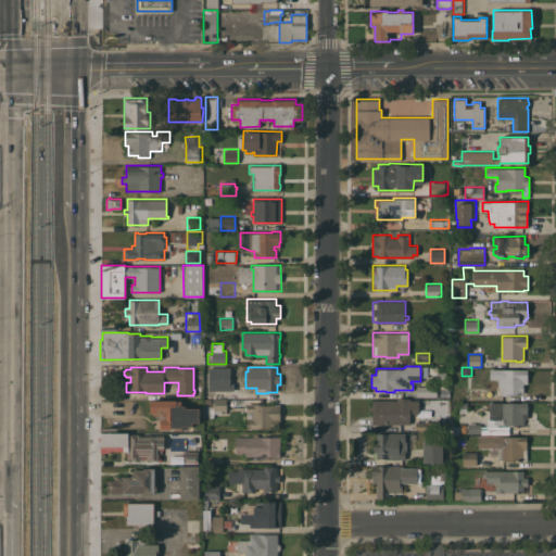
[(528,369),(528,383),(523,383),(523,393),(514,393),(514,395),(502,395),(502,387),(497,387),(498,379),(490,379),(490,368),(528,369)]
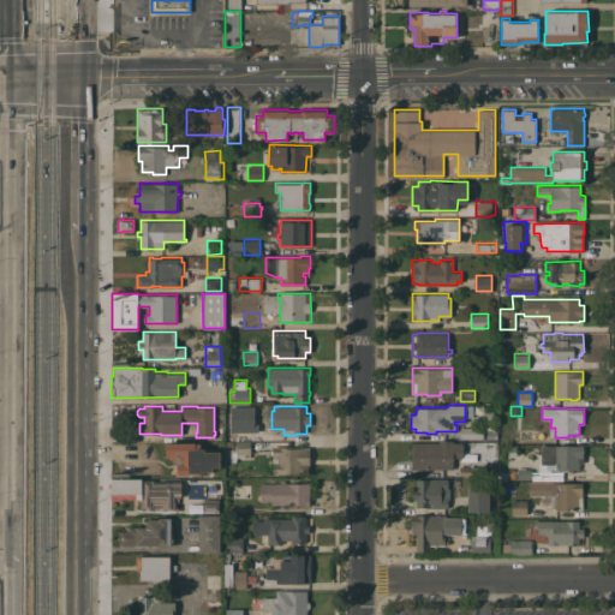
[(236,441),(236,427),(250,427),(250,441),(236,441)]
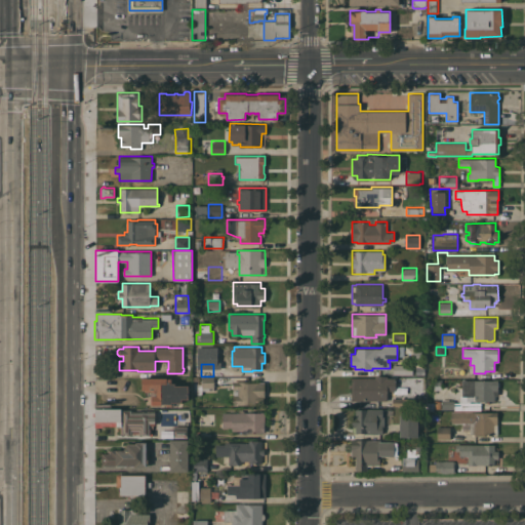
[(412,364),(412,370),(414,370),(414,369),(418,369),(418,373),(412,373),(412,374),(393,374),(393,364),(412,364)]
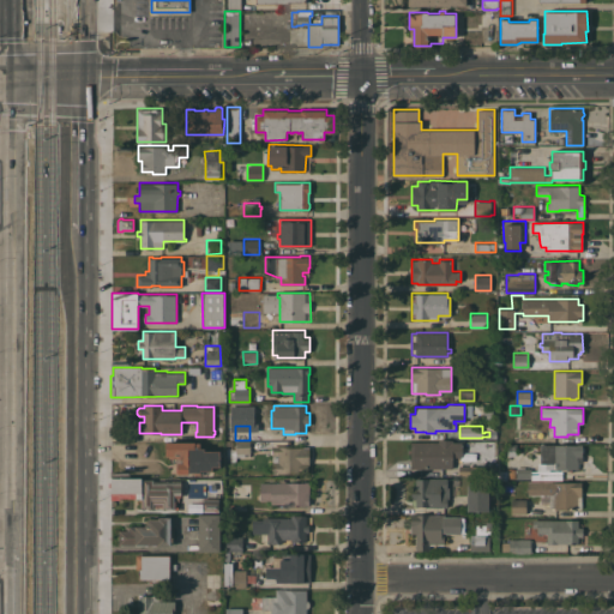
[(250,456),(236,456),(236,461),(227,461),(226,440),(233,440),(233,449),(235,449),(235,440),(250,440),(250,456)]
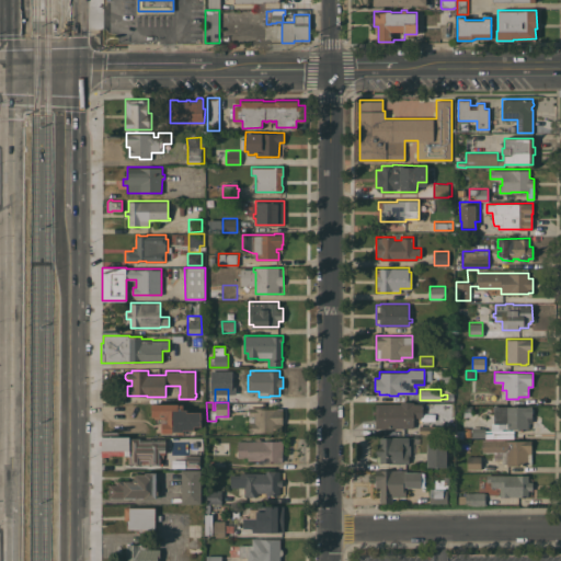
[(401,403),(401,402),(413,402),(413,403),(422,403),(422,416),(413,416),(413,419),(414,419),(414,422),(413,422),(413,427),(375,427),(375,403),(401,403)]
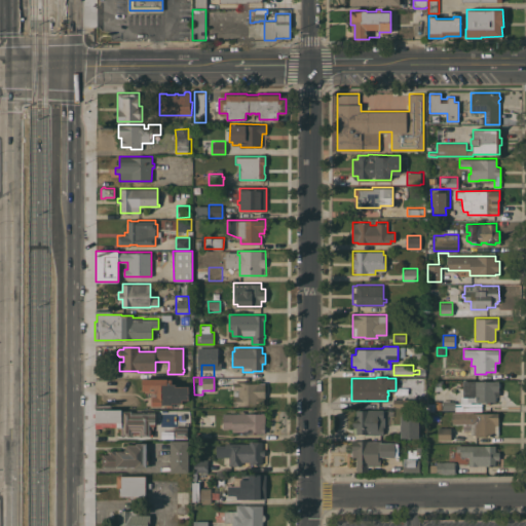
[(142,378),(166,378),(172,378),(172,383),(175,383),(175,385),(188,385),(188,386),(191,386),(191,389),(188,389),(189,400),(182,400),(182,403),(172,403),(172,404),(162,404),(162,405),(152,406),(151,396),(157,396),(157,392),(154,392),(154,391),(145,391),(145,390),(142,390),(142,378)]
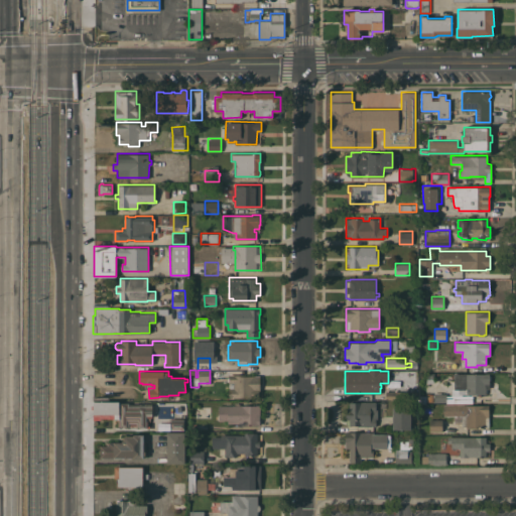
[(472,373),(472,372),(477,372),(477,373),(490,373),(490,375),(491,375),(491,379),(490,379),(490,388),(487,388),(487,392),(486,392),(486,394),(466,394),(466,395),(455,395),(455,389),(454,389),(454,373),(472,373)]
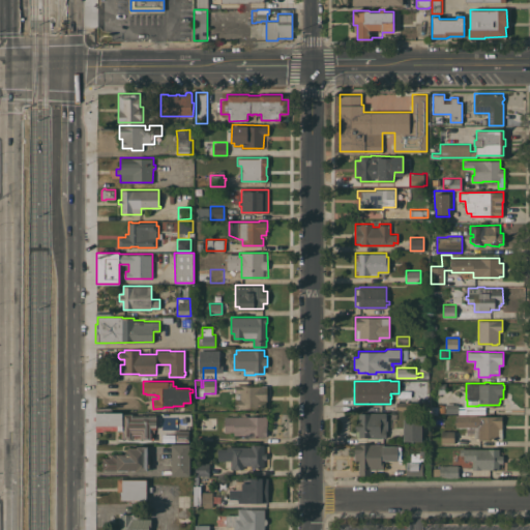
[(267,401),(266,401),(266,408),(235,408),(235,384),(252,384),(252,386),(261,385),(267,385),(267,401)]
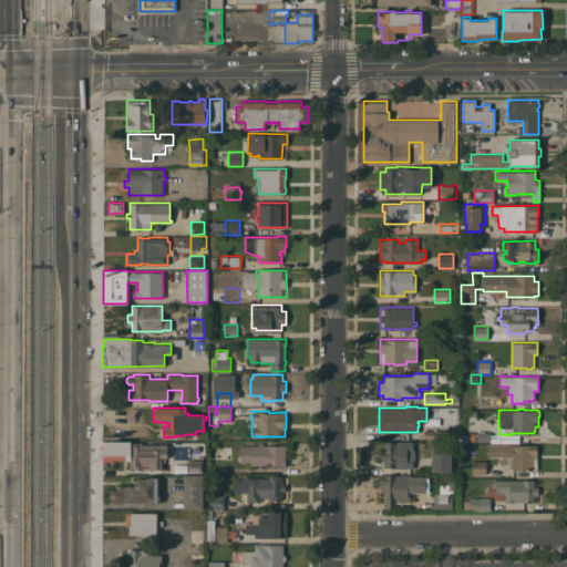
[(446,430),(446,439),(423,439),(424,429),(446,430)]
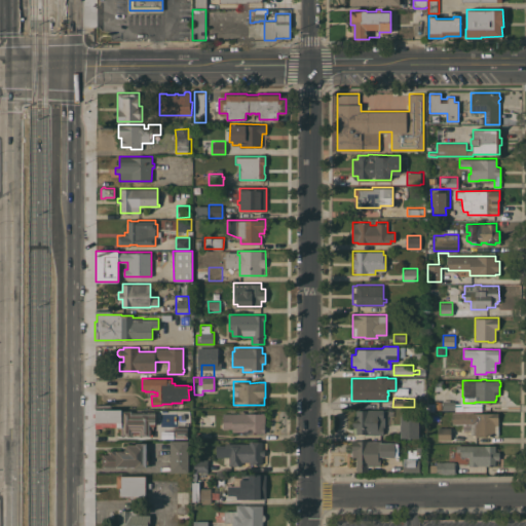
[(450,401),(458,401),(458,410),(443,410),(443,399),(450,399),(450,401)]
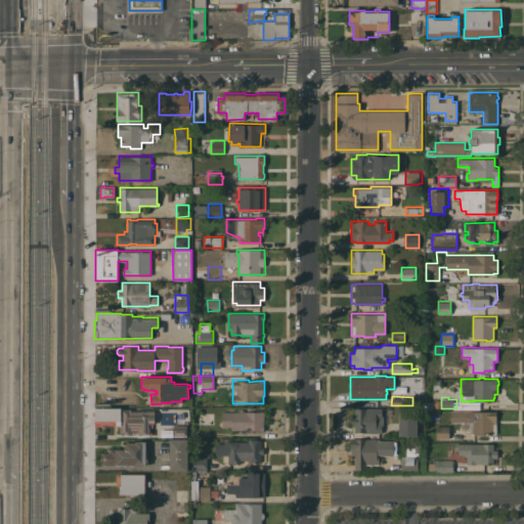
[(94,426),(94,415),(93,415),(93,410),(94,410),(94,408),(121,407),(121,408),(131,408),(131,410),(155,409),(155,423),(153,423),(153,427),(149,427),(149,433),(139,433),(138,432),(120,433),(120,424),(102,424),(102,426),(96,426),(94,426)]
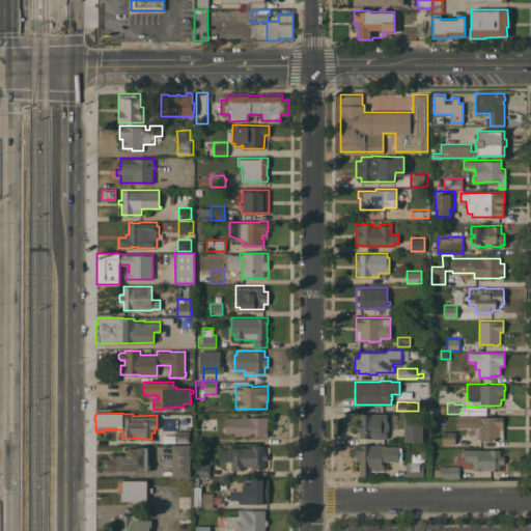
[(371,438),(359,438),(356,438),(356,420),(359,420),(359,413),(387,413),(387,420),(388,420),(388,430),(387,430),(387,438),(371,438)]
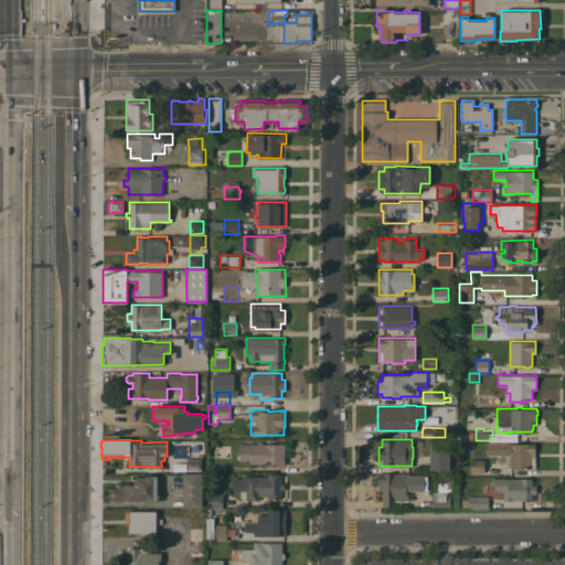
[(257,444),(257,441),(263,441),(263,443),(278,443),(278,441),(283,441),(283,443),(285,443),(285,465),(265,465),(265,462),(249,462),(249,460),(240,460),(240,444),(257,444)]
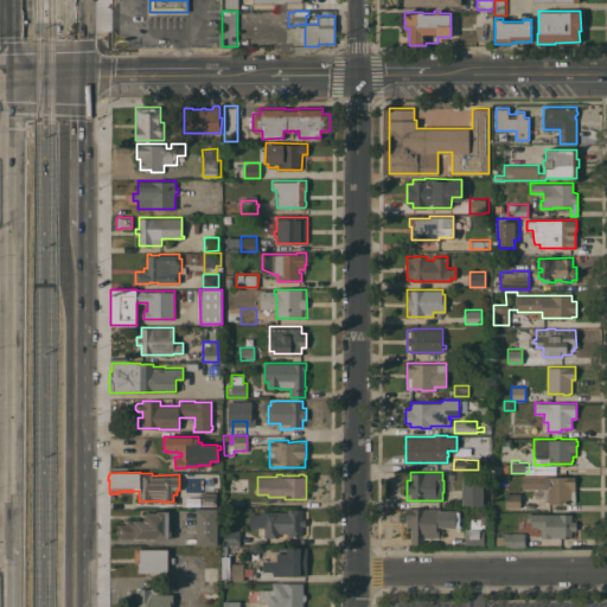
[(549,474),(549,475),(574,475),(575,490),(575,499),(570,499),(570,502),(560,502),(560,503),(548,503),(548,502),(540,502),(540,498),(535,498),(534,489),(522,489),(522,475),(549,474)]
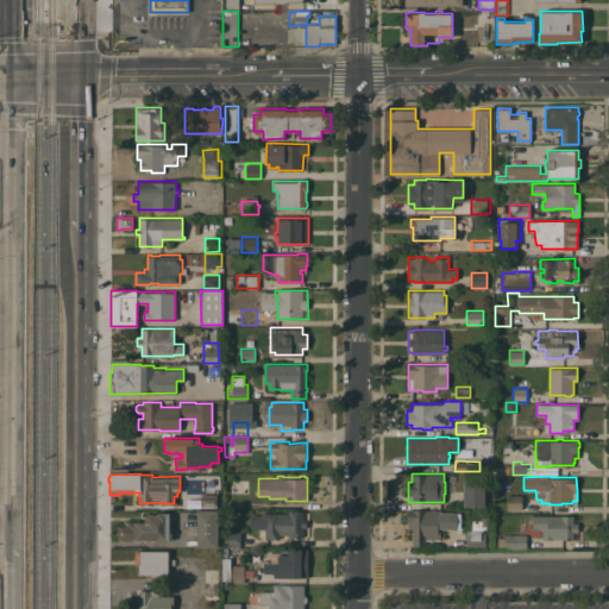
[(464,479),(465,479),(465,477),(471,477),(471,479),(484,479),(484,491),(487,491),(487,494),(484,494),(484,506),(463,506),(464,479)]
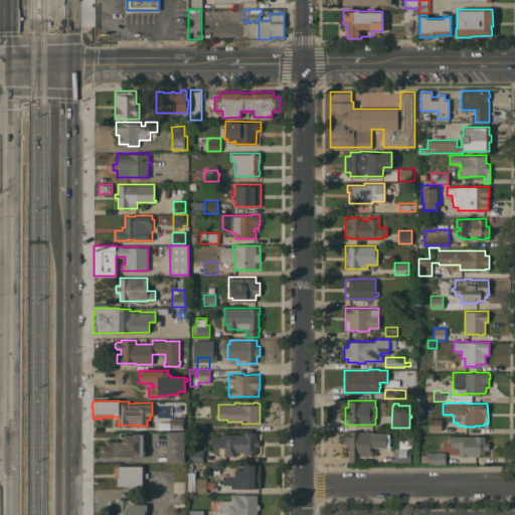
[(183,428),(171,428),(171,416),(183,416),(183,428)]
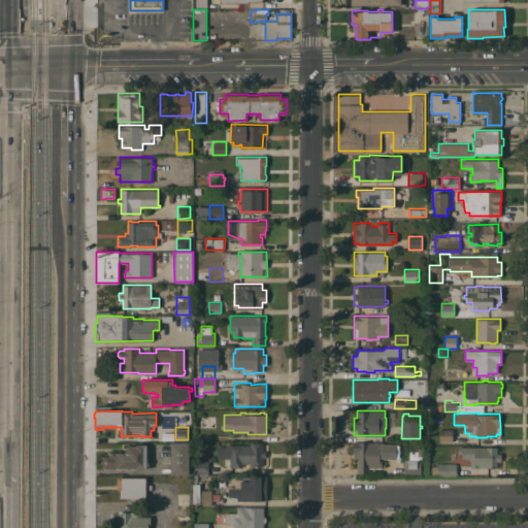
[(453,429),(452,441),(439,441),(439,428),(453,429)]
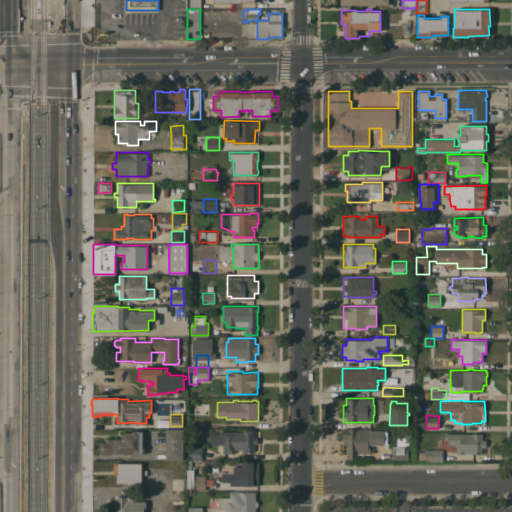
[(371,428),(371,430),(384,430),(387,431),(387,444),(384,444),(371,444),(371,443),(368,443),(368,444),(370,444),(370,453),(358,453),(358,458),(346,458),(347,444),(342,444),(343,428),(371,428)]
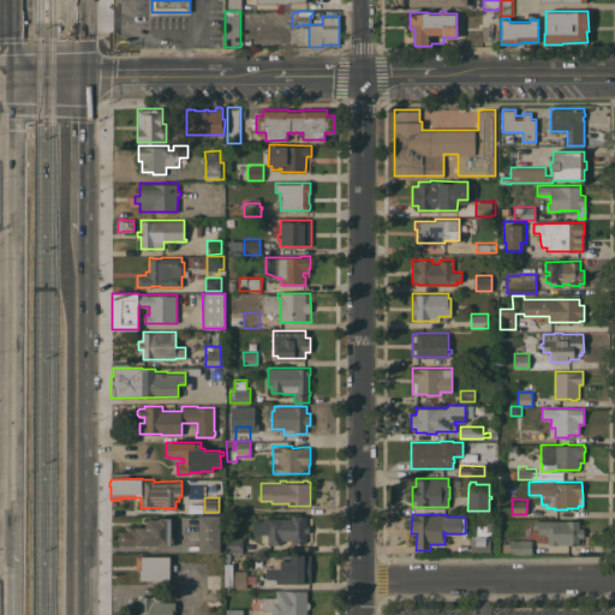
[(172,537),(173,537),(173,542),(172,542),(172,547),(157,547),(157,545),(136,545),(119,545),(119,530),(127,530),(127,529),(129,529),(129,526),(135,526),(145,526),(145,524),(148,524),(148,518),(159,518),(159,515),(172,517),(172,537)]
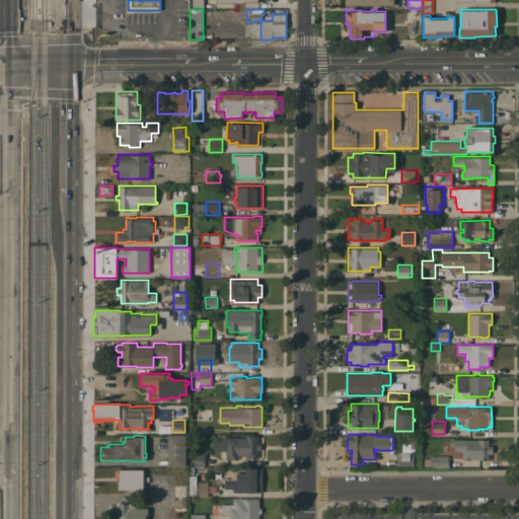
[(168,435),(186,435),(186,465),(168,465),(168,435)]
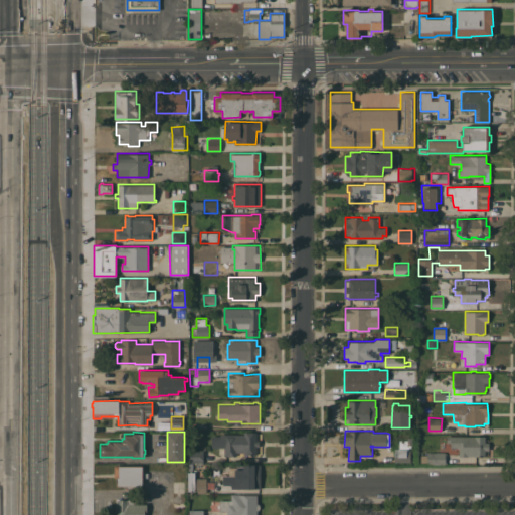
[(243,433),(243,432),(256,432),(256,440),(259,440),(259,446),(256,446),(256,454),(243,454),(243,452),(236,452),(236,455),(224,455),(224,446),(212,446),(212,436),(220,436),(220,433),(243,433)]
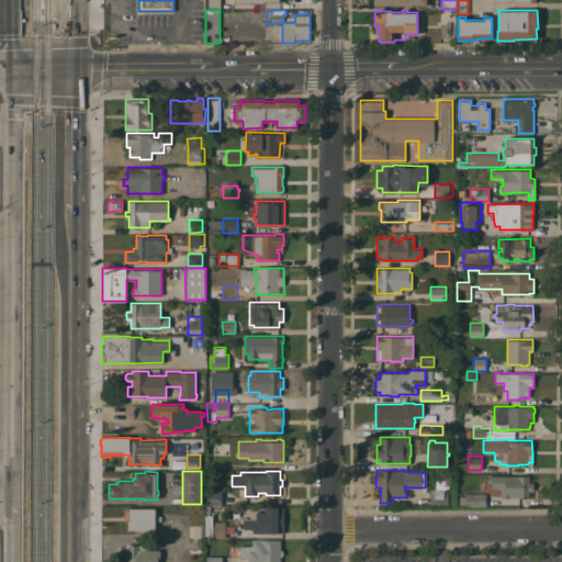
[(529,475),(529,482),(534,482),(534,491),(529,491),(529,497),(518,497),(518,496),(510,496),(510,497),(501,497),(501,487),(492,487),(492,482),(487,482),(487,475),(529,475)]
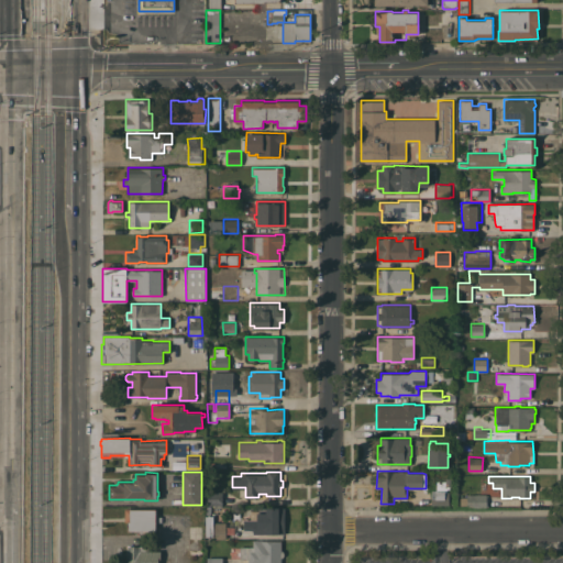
[(207,504),(207,490),(222,492),(222,505),(207,504)]
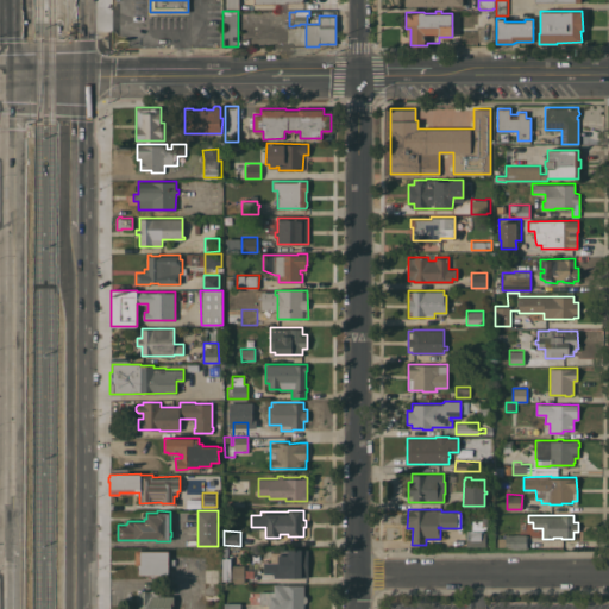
[(484,532),(484,545),(466,545),(466,532),(484,532)]
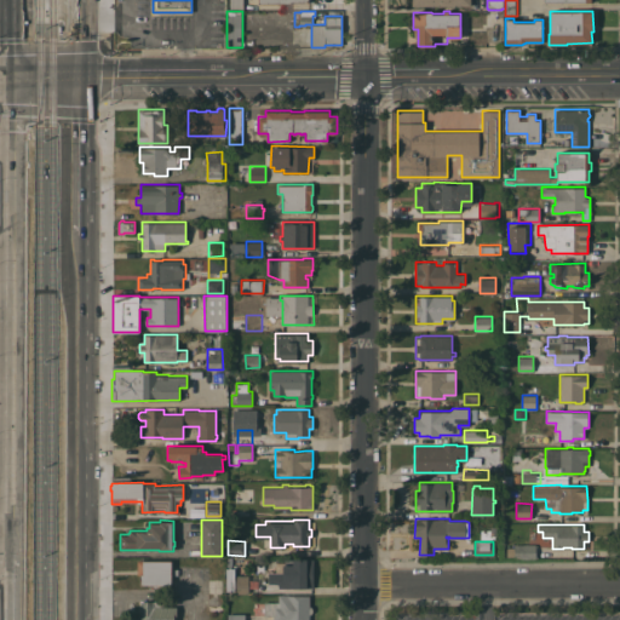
[(535,544),(537,558),(515,558),(515,556),(506,556),(506,546),(514,546),(514,544),(535,544)]
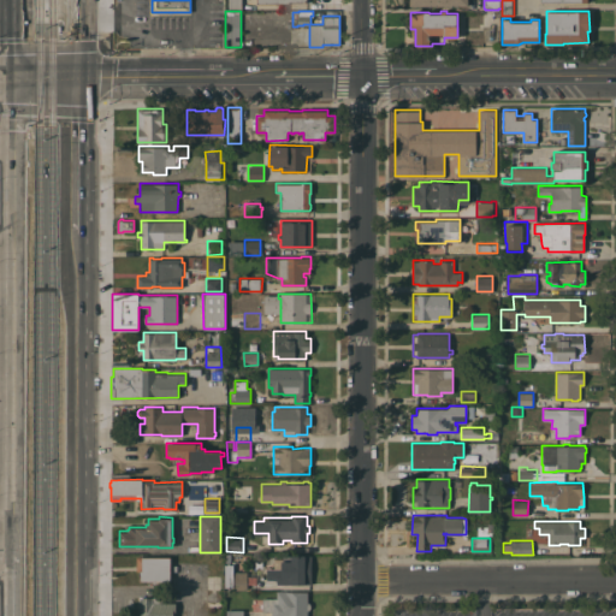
[(277,584),(277,579),(266,579),(266,568),(280,568),(280,560),(283,560),(283,556),(291,556),(291,555),(312,555),(312,584),(277,584)]
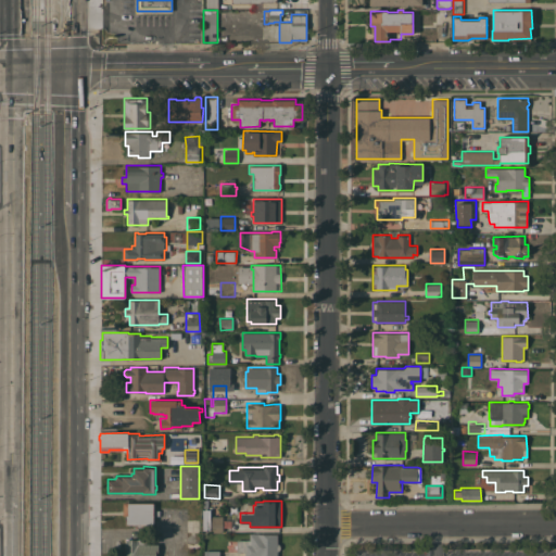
[(153,523),(126,523),(126,515),(124,515),(123,502),(153,502),(153,523)]
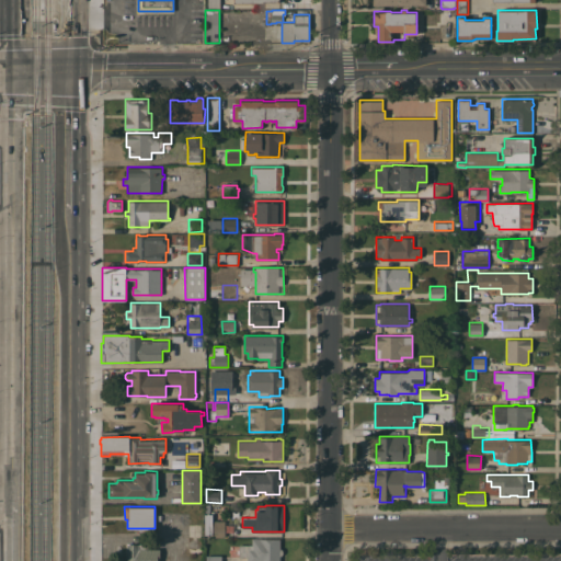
[(225,519),(225,536),(208,536),(208,534),(206,534),(206,523),(208,523),(208,519),(225,519)]
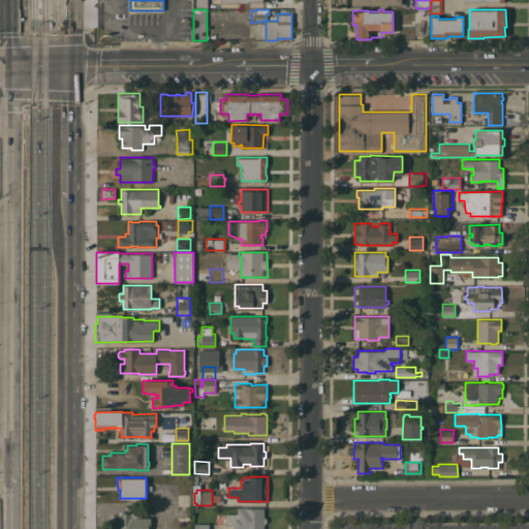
[(238,514),(238,507),(246,506),(246,507),(265,507),(265,517),(266,518),(267,518),(267,520),(267,521),(266,522),(266,523),(265,524),(263,528),(231,528),(231,524),(224,524),(225,512),(238,514)]
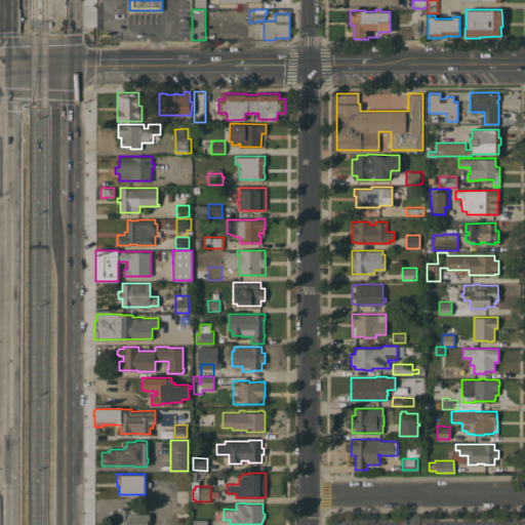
[(119,524),(119,509),(138,509),(138,513),(150,513),(150,524),(148,524),(119,524)]
